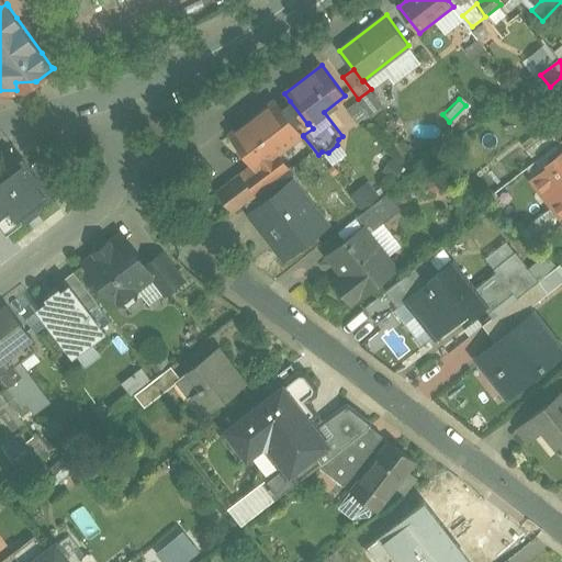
[(276,100),(229,134),(255,168),(257,171),(279,155),(303,136),(303,135),(281,108),(276,100)]
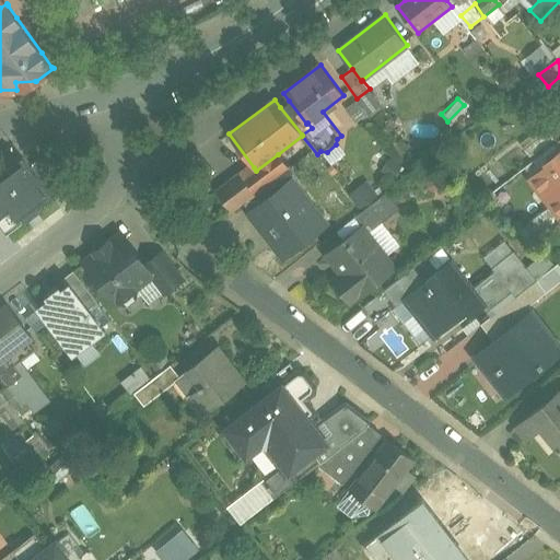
[(306,124),(289,101),(280,107),(302,135),(312,128),(307,123),(306,124)]
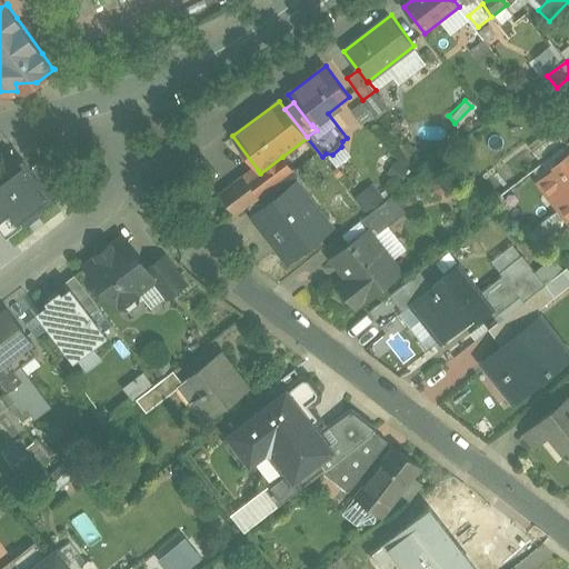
[(282,157),(260,173),(258,170),(247,178),(260,197),(293,171),(282,157)]
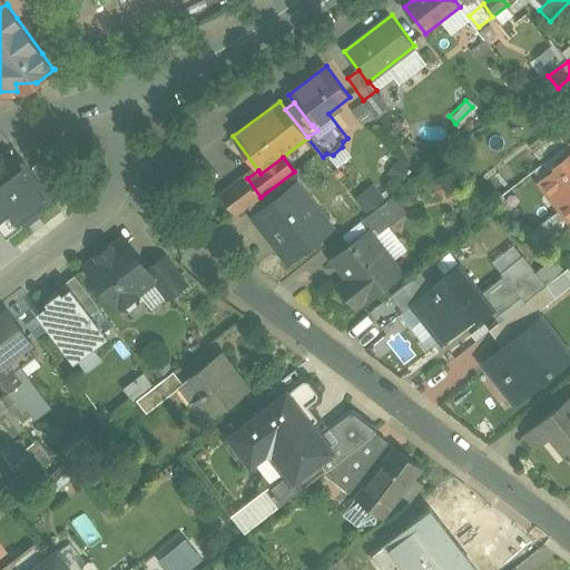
[(569,159),(543,180),(566,209),(569,205),(569,159)]
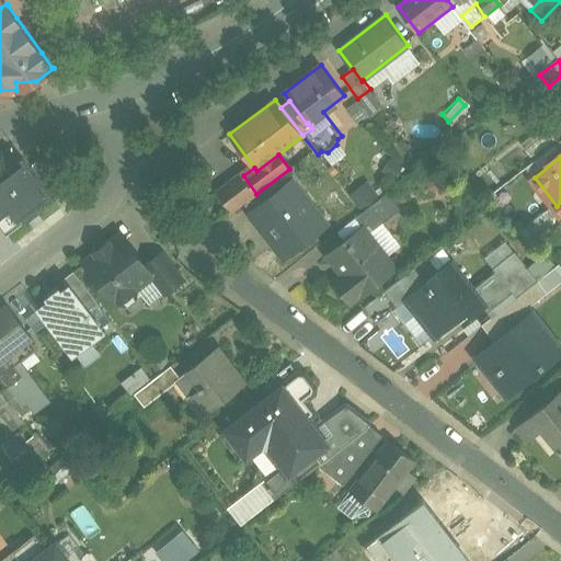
[(256,194),(248,201),(256,212),(294,183),(295,184),(302,178),(293,165),(289,169),(256,194)]
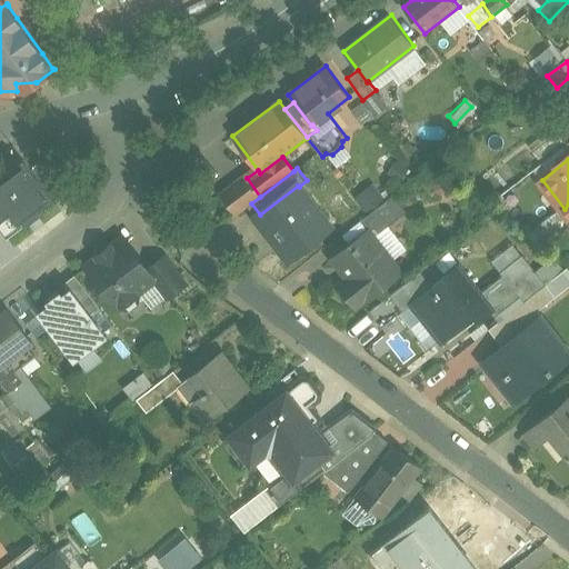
[(25,195),(9,172),(0,178),(0,182),(13,202),(25,195)]
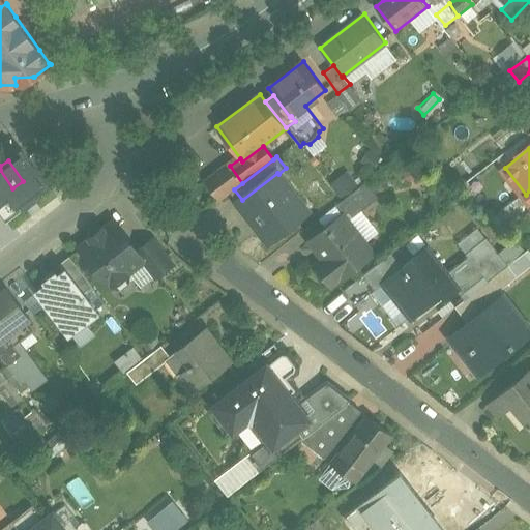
[(230,166),(228,164),(217,172),(232,192),(234,189),(242,183),(230,166)]
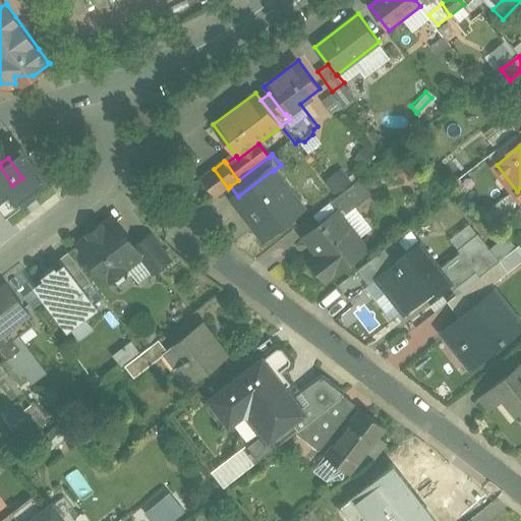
[(329,192),(346,181),(338,168),(321,179),(329,192)]
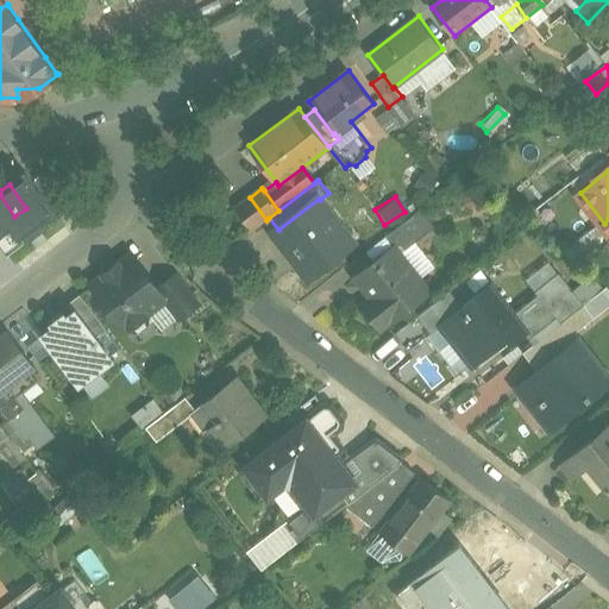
[(250,198),(236,208),(253,231),(267,220),(250,198)]
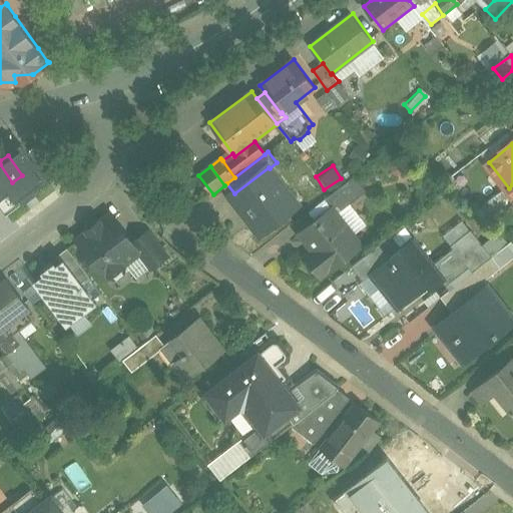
[(234,193),(231,195),(262,234),(299,206),(270,168),(269,167),(234,193)]
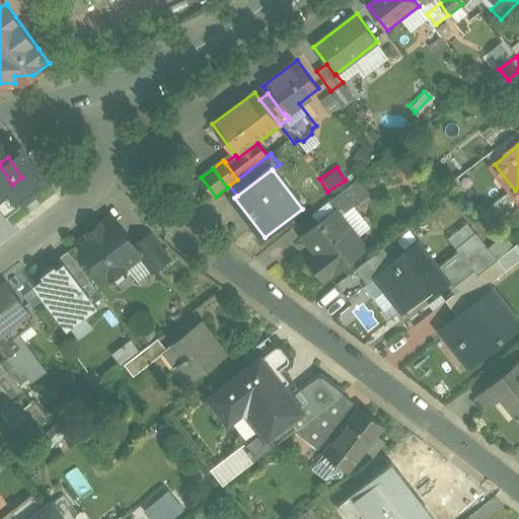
[(360,178),(329,202),(338,212),(343,208),(347,213),(372,194),(360,178)]
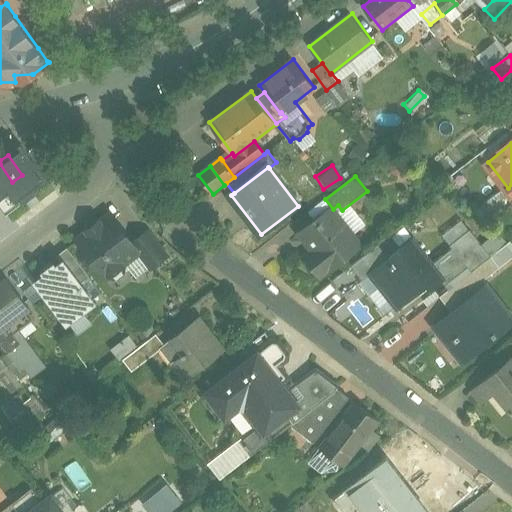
[(8,185),(0,190),(0,234),(29,213),(8,185)]
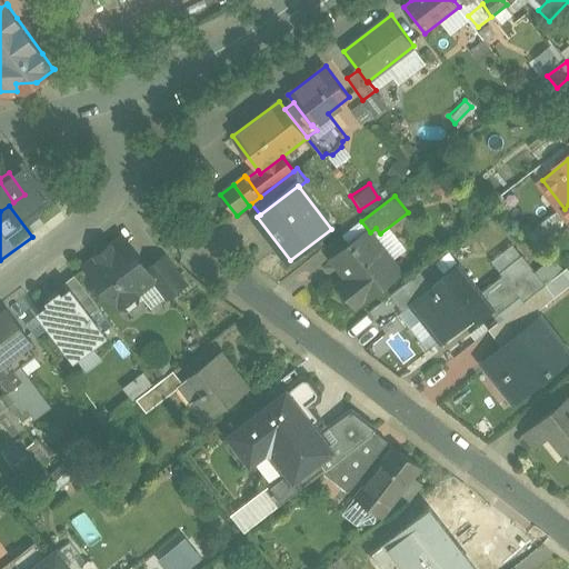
[(370,232),(336,259),(350,278),(341,285),(358,306),(401,272),(370,232)]
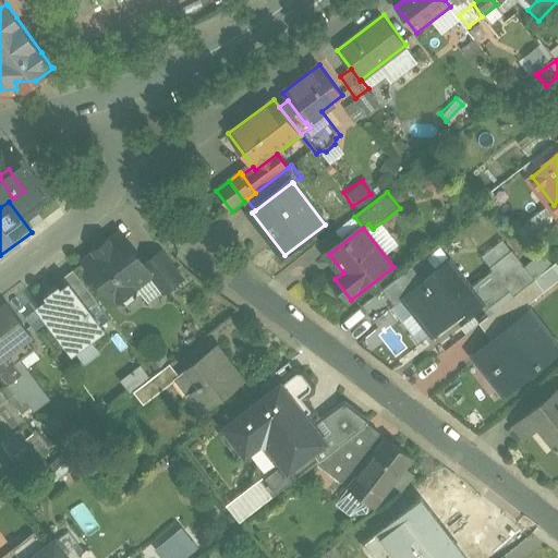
[(122,234),(111,242),(110,241),(96,252),(97,253),(86,262),(117,302),(120,299),(122,302),(129,303),(136,296),(137,290),(135,288),(153,275),(154,274),(146,265),(122,234)]
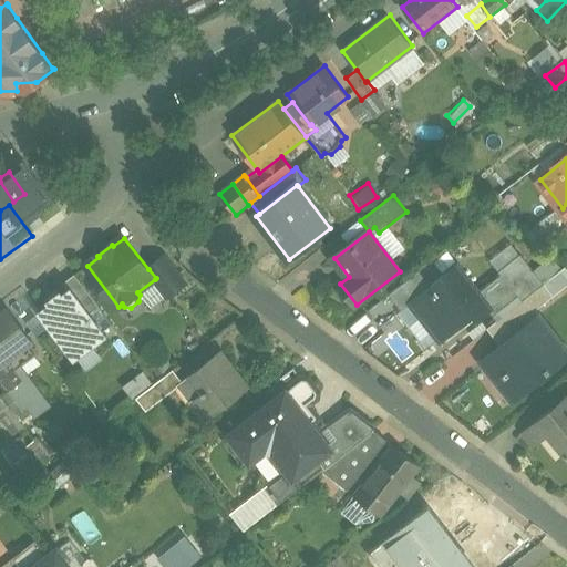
[(166,255),(148,269),(156,278),(155,279),(168,296),(187,281),(166,255)]
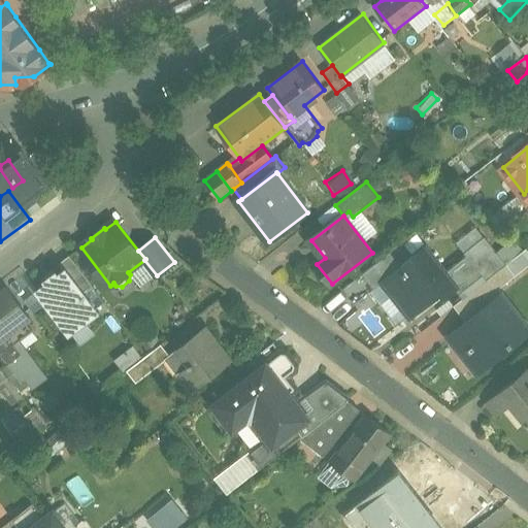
[(507,264),(488,239),(476,249),(474,245),(465,253),(467,256),(449,271),(460,286),(459,286),(464,292),(465,291),(464,291),(484,275),(488,279),(507,264)]
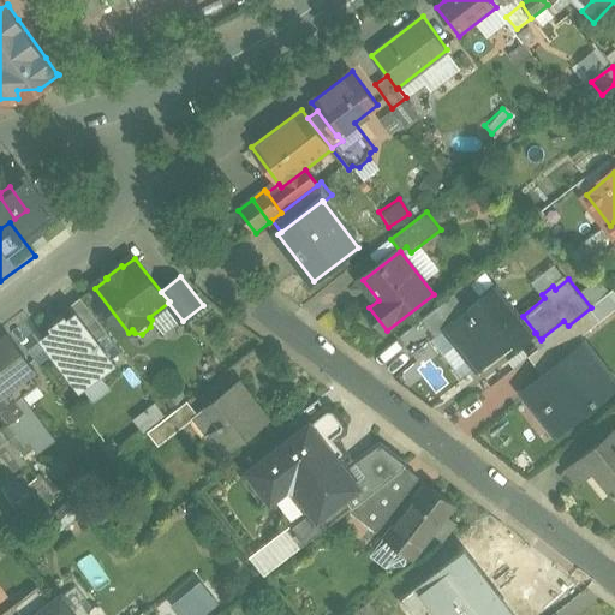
[(499,286),(470,310),(467,308),(460,314),(446,324),(448,327),(479,369),(514,342),(518,346),(535,333),(536,333),(523,316),(499,286)]
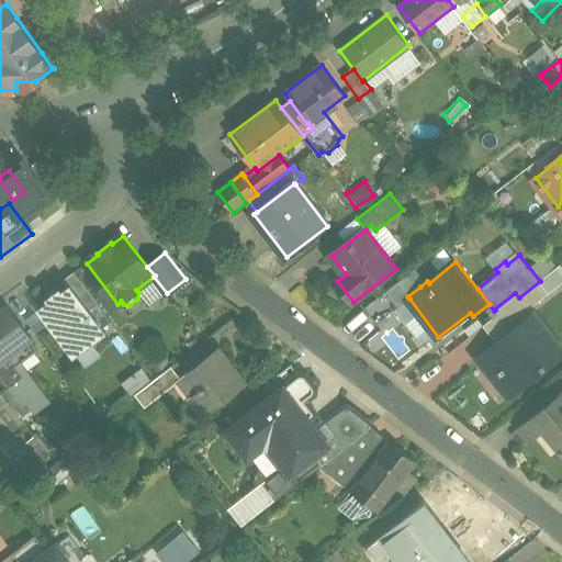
[(62,282),(67,290),(70,287),(88,312),(99,303),(75,272),(62,282)]
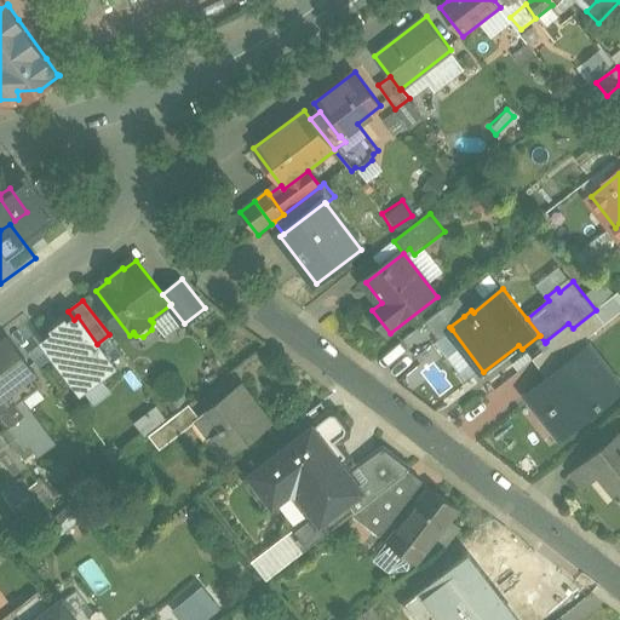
[(452,300),(428,321),(441,338),(452,329),(449,327),(464,316),(452,300)]
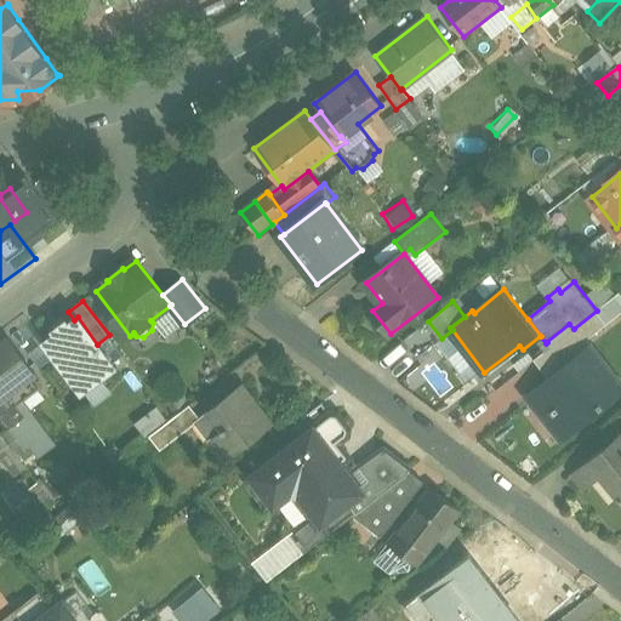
[(574,329),(535,360),(550,379),(591,346),(593,345),(590,340),(608,324),(597,311),(574,329)]
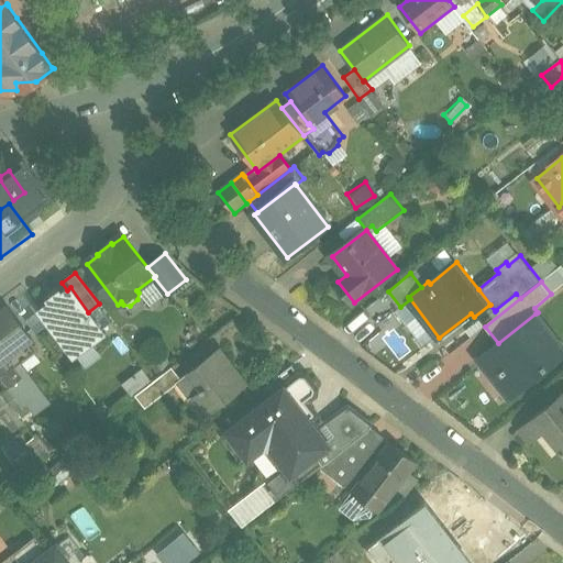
[(51,304),(40,311),(74,357),(105,334),(88,312),(70,287),(67,290),(61,295),(58,291),(47,299),(51,304)]
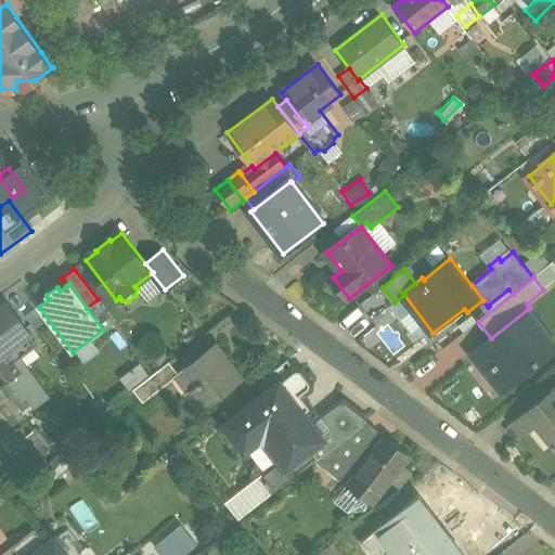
[(8,301),(0,307),(0,370),(9,383),(11,381),(23,372),(15,362),(36,346),(28,335),(31,333),(8,301)]
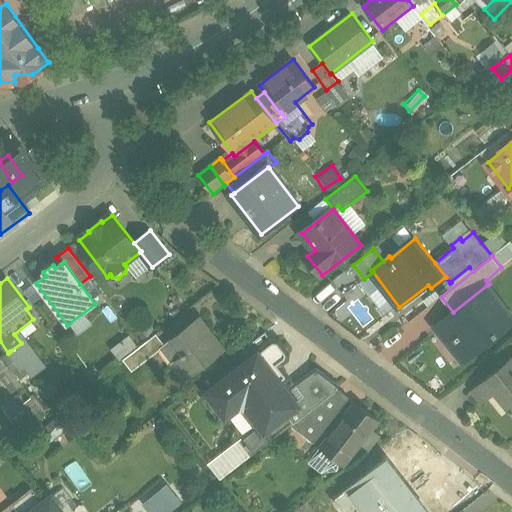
[(453,312),(436,326),(450,344),(457,340),(460,338),(473,355),(511,323),(511,316),(487,285),(453,312)]
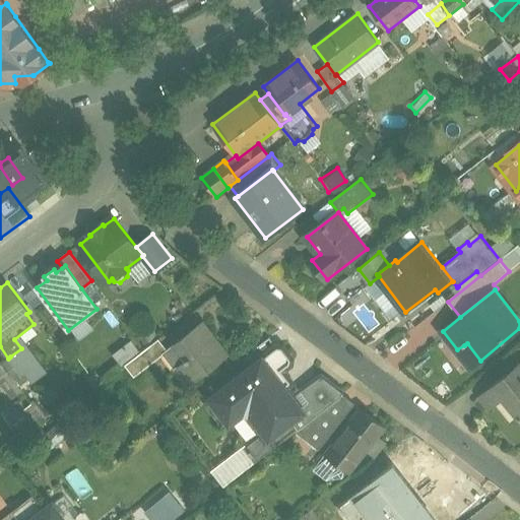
[(204,324),(170,349),(181,365),(177,368),(190,385),(229,355),(226,354),(224,355),(212,338),(213,336),(204,324)]
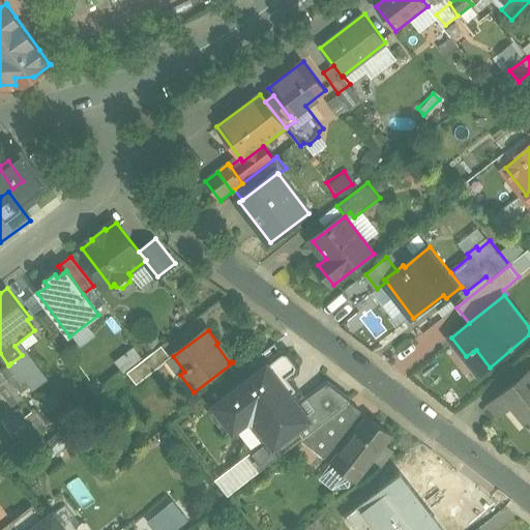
[(126,346),(109,361),(116,371),(135,355),(126,346)]
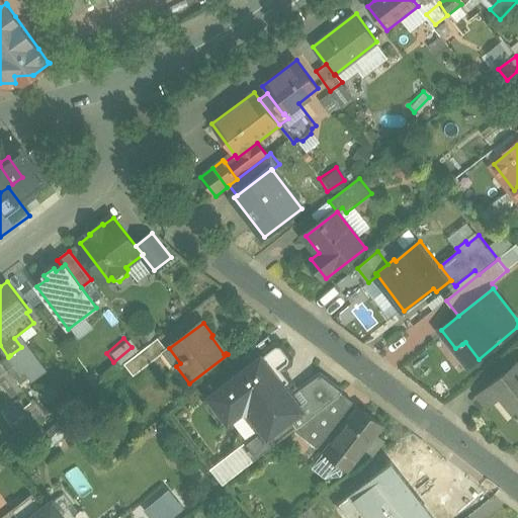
[(156,340),(126,362),(137,374),(165,352),(156,340)]
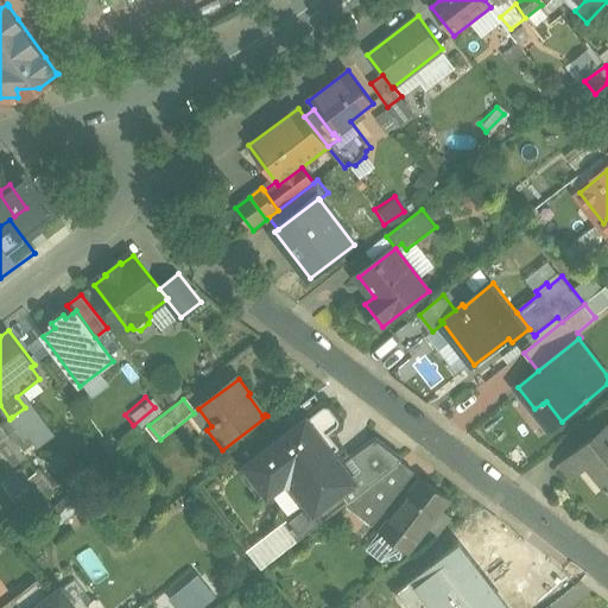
[(26,406),(25,407),(12,417),(29,438),(29,439),(31,437),(38,445),(50,437),(26,406)]
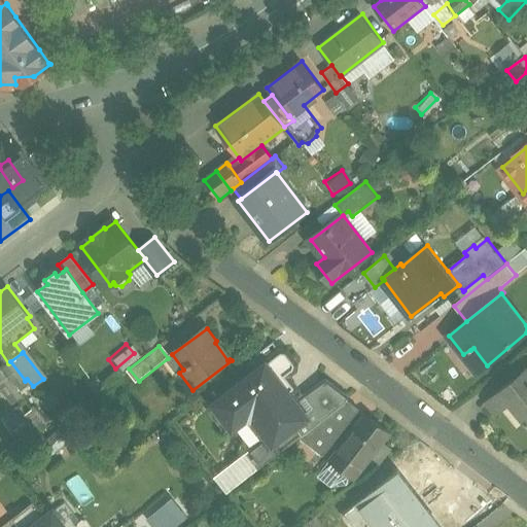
[(25,380),(10,361),(8,363),(4,367),(19,385),(25,380)]
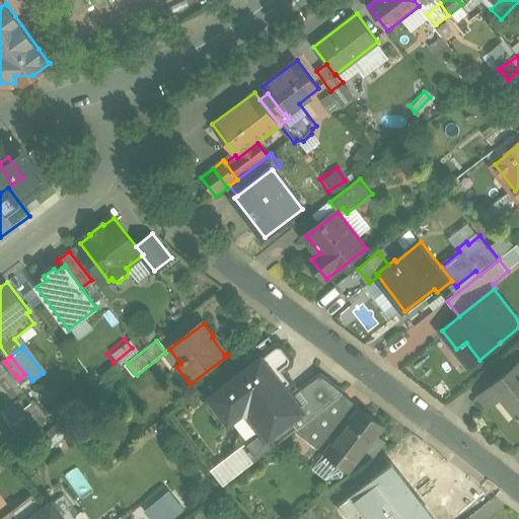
[(263,358),(211,397),(225,416),(242,402),(265,430),(287,413),(298,403),(263,358)]
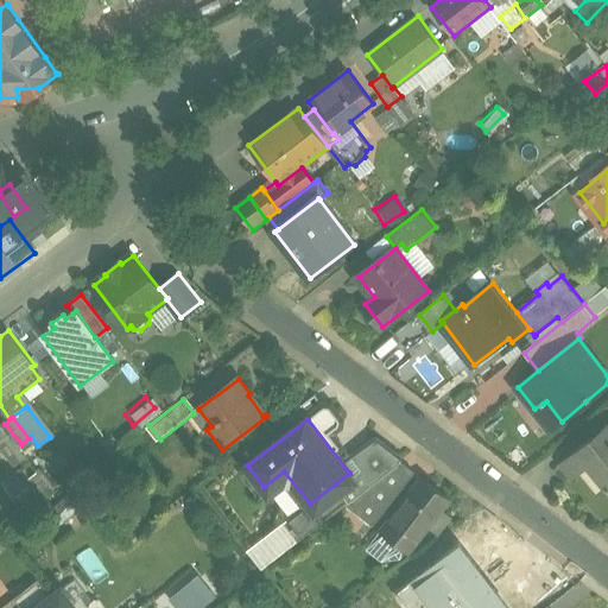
[(607,424),(578,449),(580,450),(563,463),(575,477),(591,464),(607,486),(607,485),(607,424)]
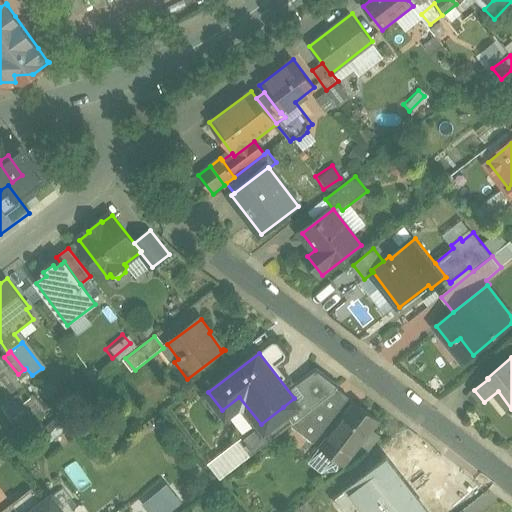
[(317,371),(298,386),(302,392),(294,398),(283,407),(286,411),(294,423),(339,388),(317,371)]
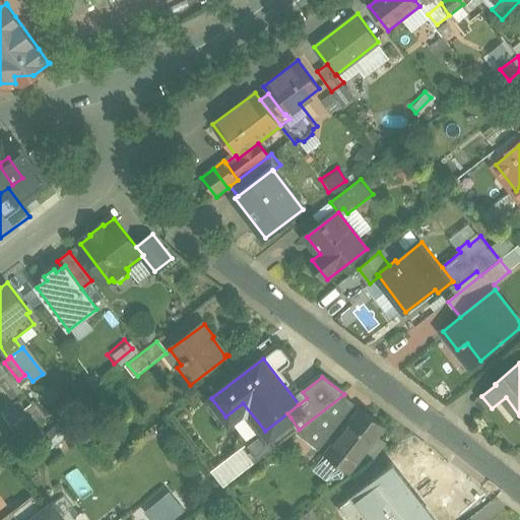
[(299,430),(297,431),(320,449),(355,403),(344,394),(299,430)]
